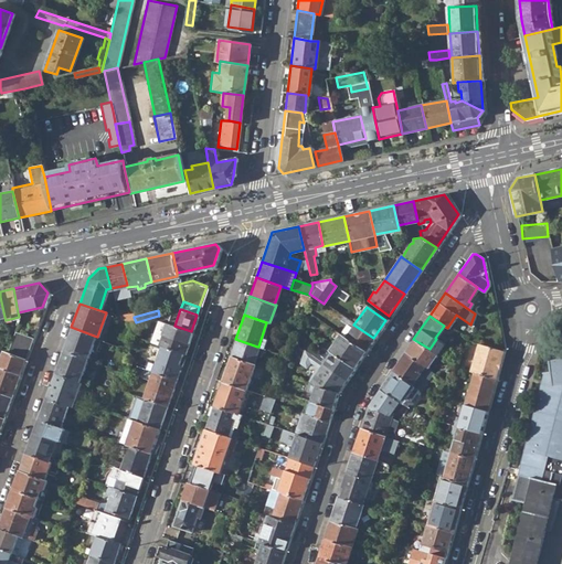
[(160,344),(183,353),(191,331),(175,326),(157,319),(149,341),(160,344)]
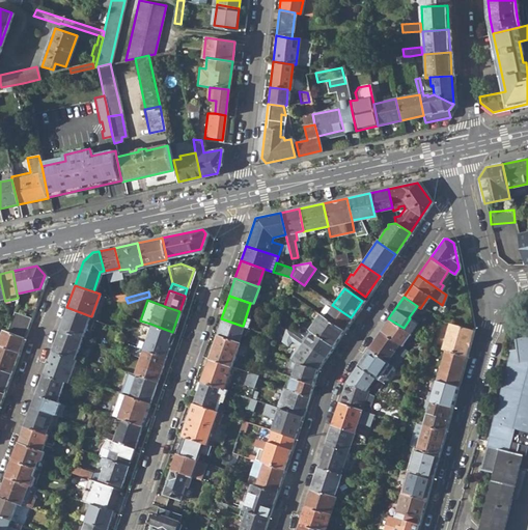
[(332,305),(324,317),(342,330),(351,317),(332,305)]
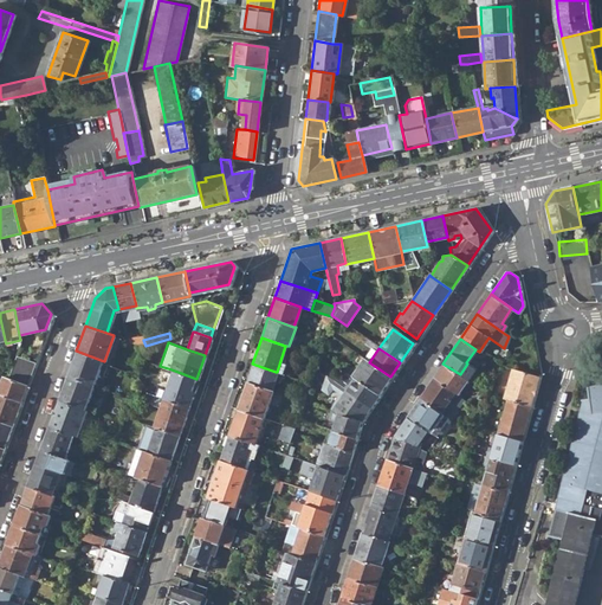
[(92,385),(101,360),(76,351),(66,375),(92,385)]
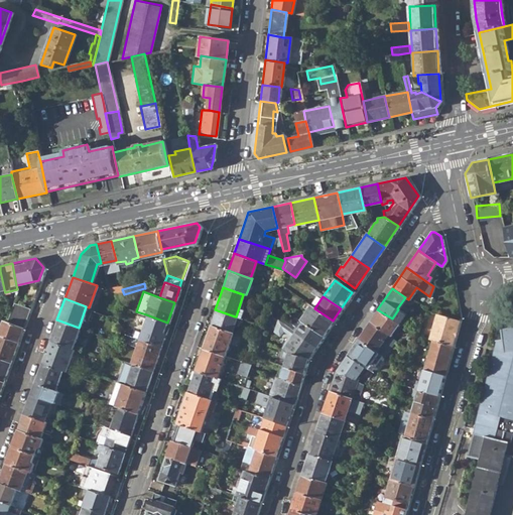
[(5,322),(21,328),(28,308),(12,302),(5,322)]
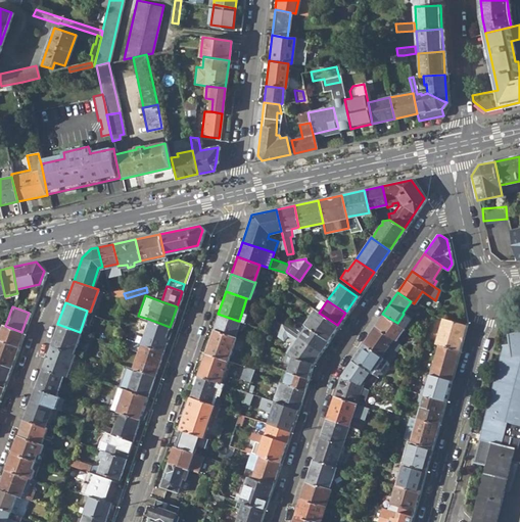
[(305,326),(326,340),(337,325),(319,313),(315,310),(304,325),(305,326)]
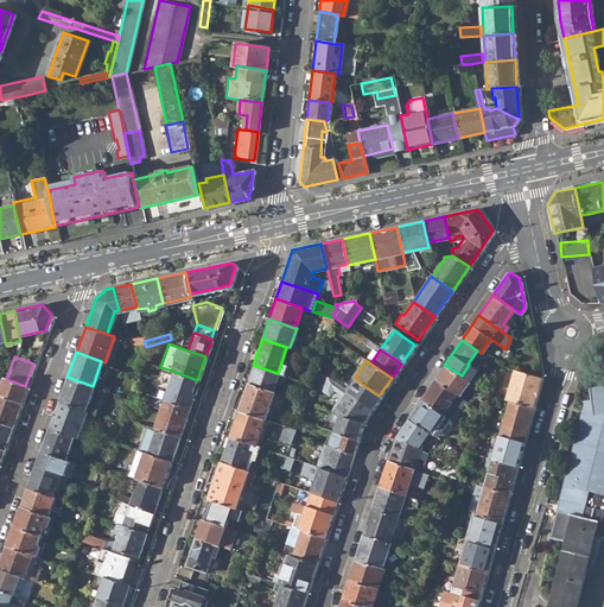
[(247,384),(271,391),(277,373),(253,365),(247,384)]
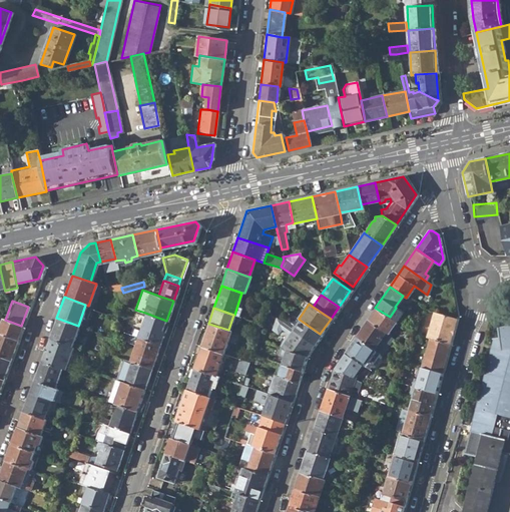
[(396,322),(393,320),(390,317),(375,308),(367,320),(384,332),(387,334),(396,322)]
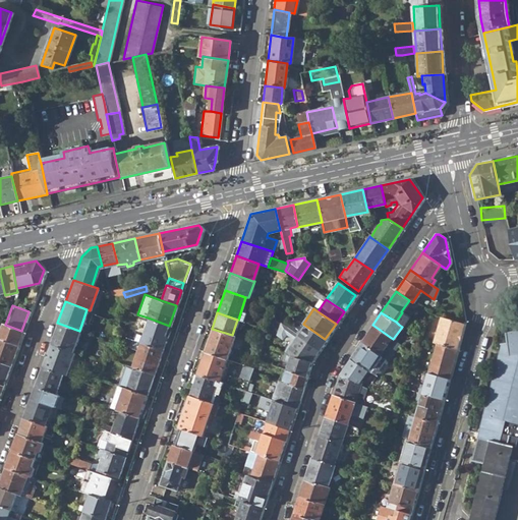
[(439,315),(432,342),(437,343),(456,349),(463,323),(439,315)]
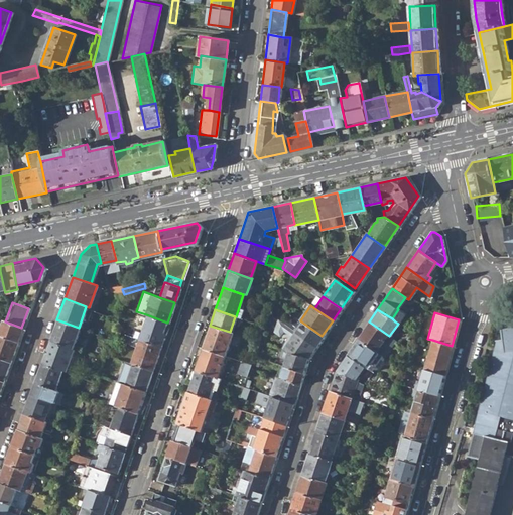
[(138,339),(159,346),(167,323),(146,314),(140,332),(134,329),(131,336),(138,339)]
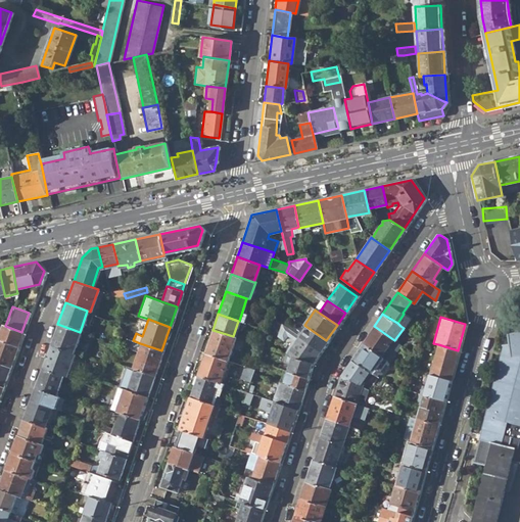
[(290,341),(296,331),(282,323),(277,333),(290,341)]
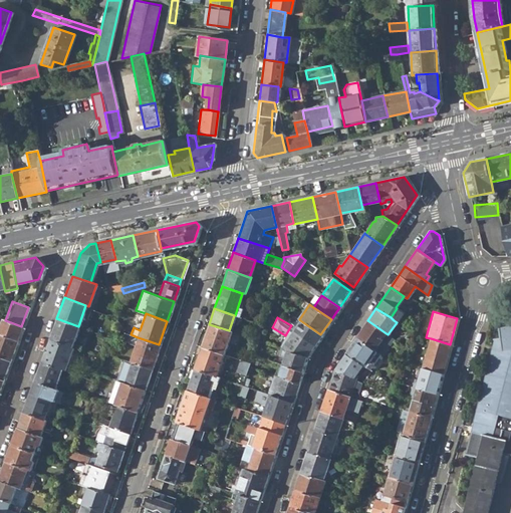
[(49,338),(70,346),(78,326),(56,318),(49,338)]
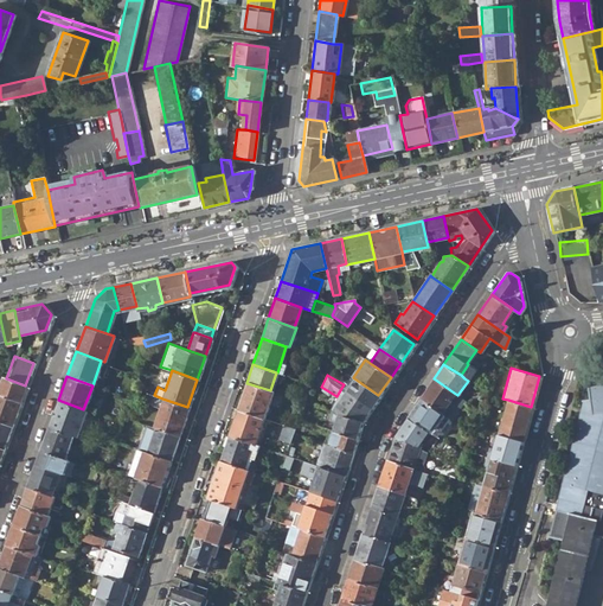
[(1,377),(0,381),(0,395),(19,402),(25,386),(6,378),(1,377)]
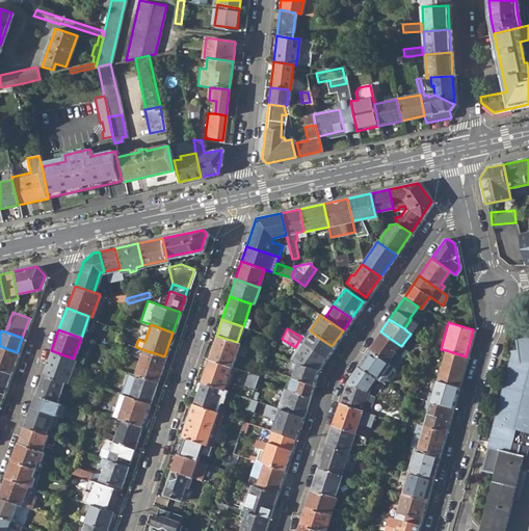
[(332,346),(311,332),(303,341),(325,356),(332,346)]
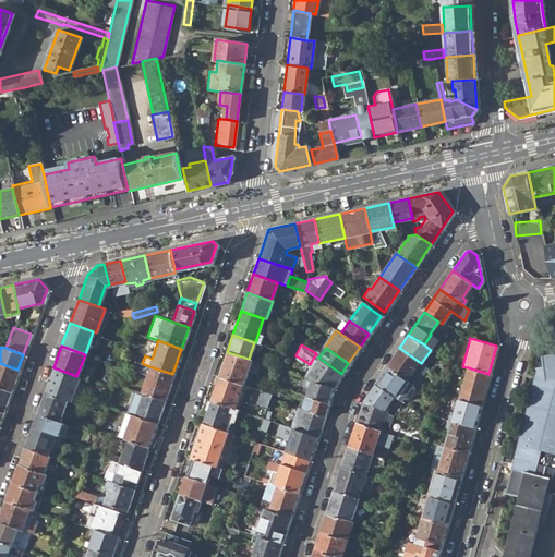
[(386,366),(405,379),(418,361),(399,348),(386,366)]
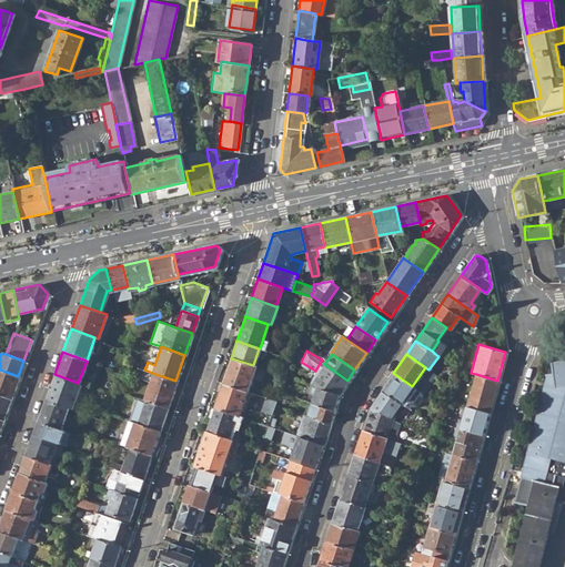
[(564,357),(550,361),(551,372),(553,387),(564,385),(564,357)]
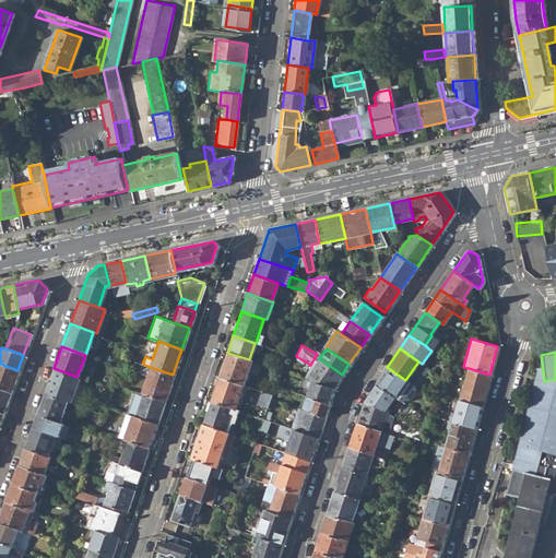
[(219,377),(243,386),(250,360),(249,359),(227,353),(219,377)]
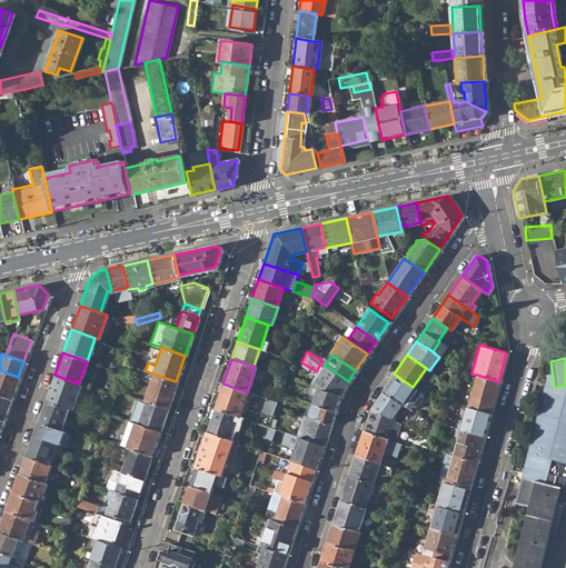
[(310,386),(338,396),(348,381),(325,365),(310,386)]
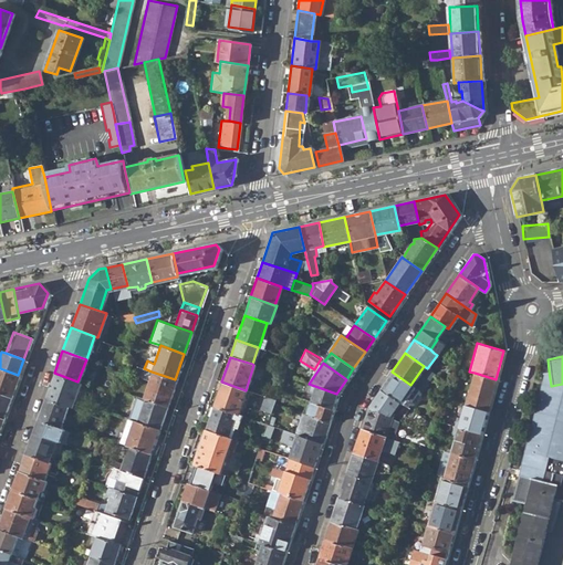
[(0,394),(9,398),(18,375),(0,368),(0,394)]
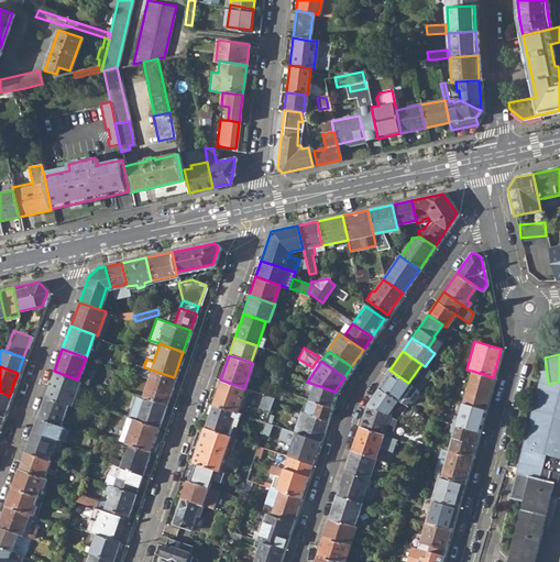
[(514,472),(528,475),(534,477),(540,452),(559,456),(559,382),(548,384),(546,368),(539,370),(517,459),(514,472)]
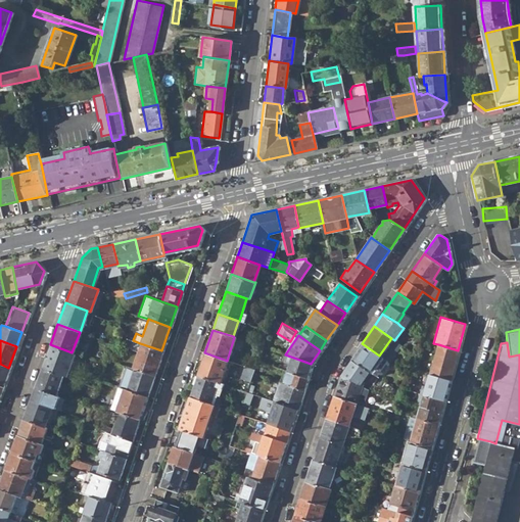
[(161,350),(140,343),(132,367),(134,368),(153,374),(161,350)]
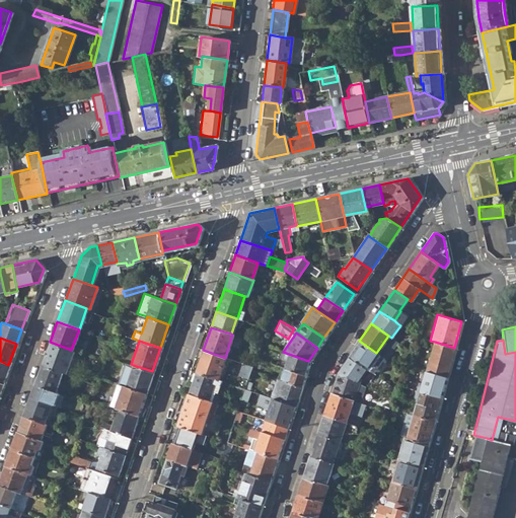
[(348,356),(367,369),(378,354),(376,353),(359,341),(348,356)]
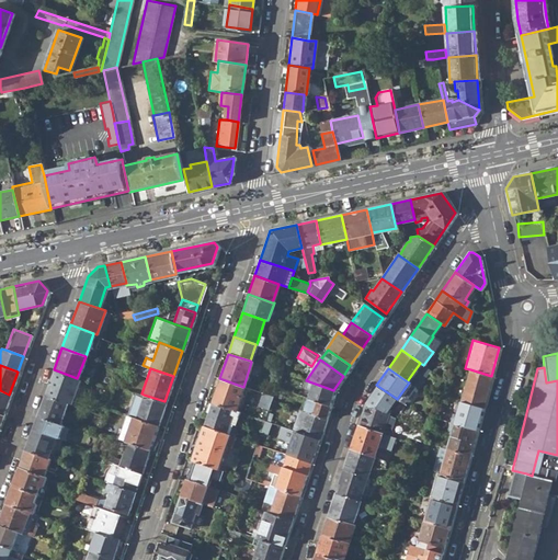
[(72,396),(79,378),(77,378),(54,369),(44,395),(66,403),(71,404),(75,396),(72,396)]
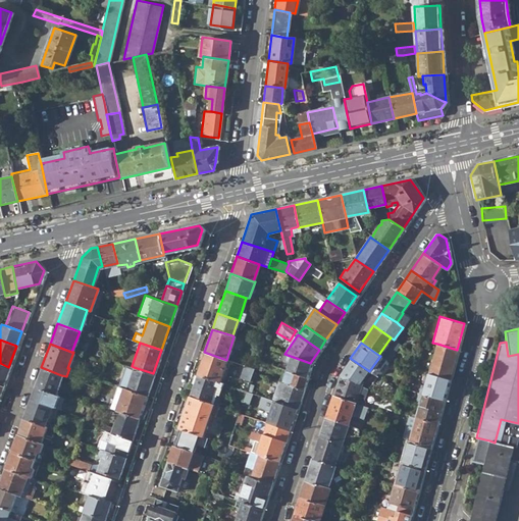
[(437,344),(428,373),(448,378),(457,350),(437,344)]
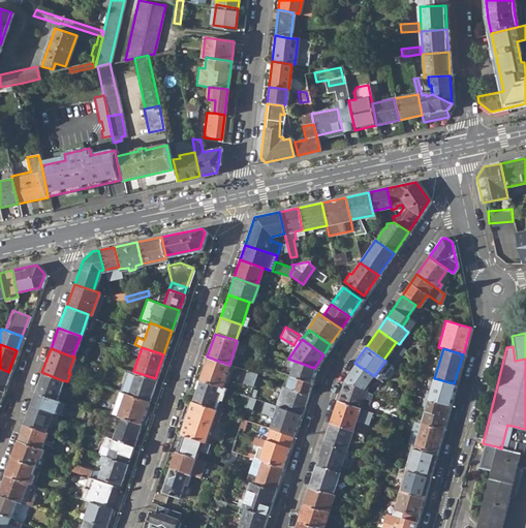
[(198,379),(221,387),(229,365),(207,356),(198,379)]
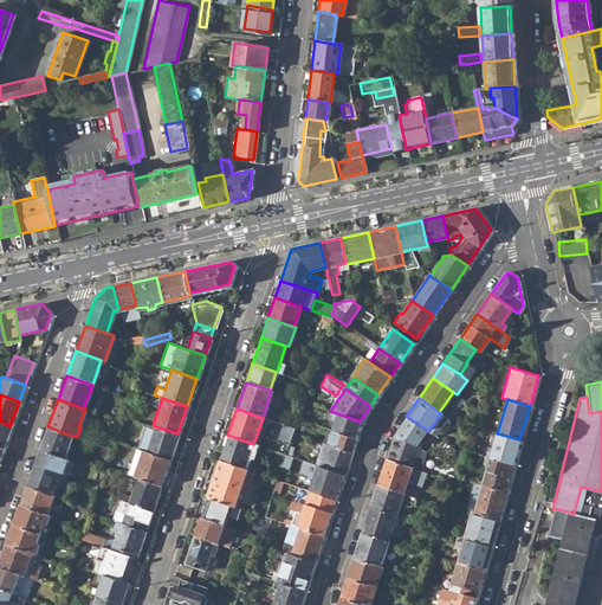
[(334,431),(354,438),(360,422),(330,411),(325,429),(334,431)]
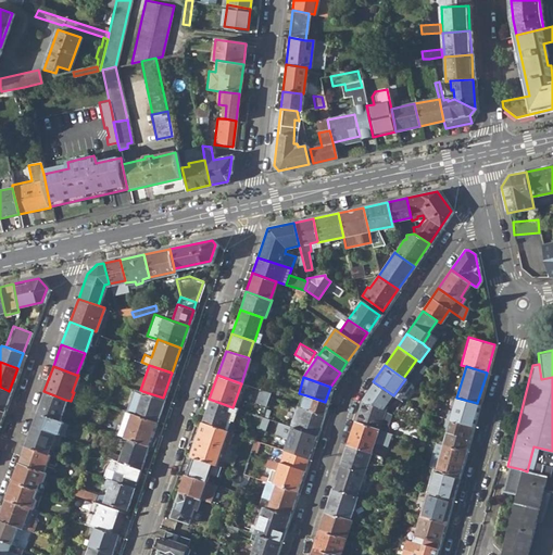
[(410,382),(405,379),(393,395),(398,399),(410,382)]
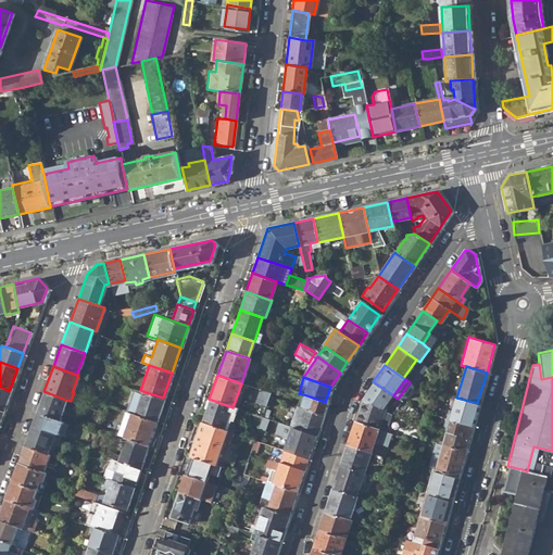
[(384,410),(393,395),(373,381),(361,399),(361,400),(384,410)]
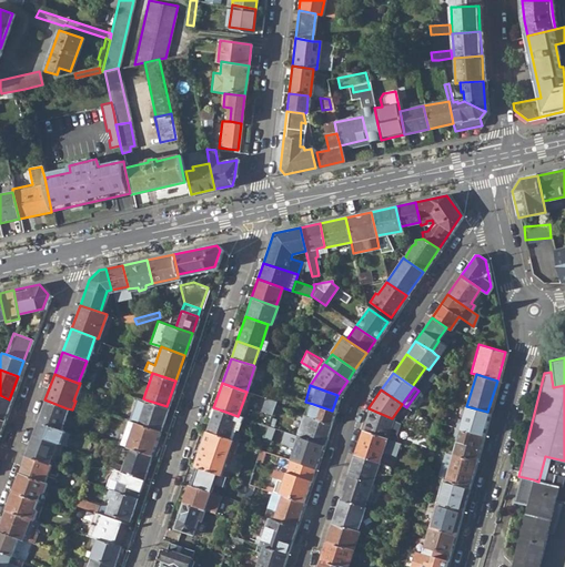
[(0,419),(1,421),(9,400),(0,395),(0,419)]
